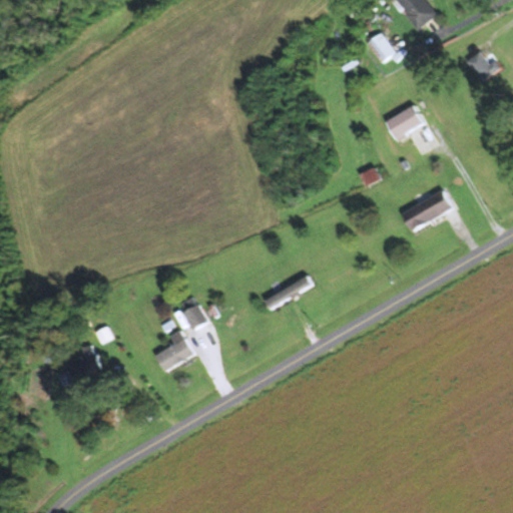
[(396,0),(419,29),(438,15),(426,0),(396,0)]
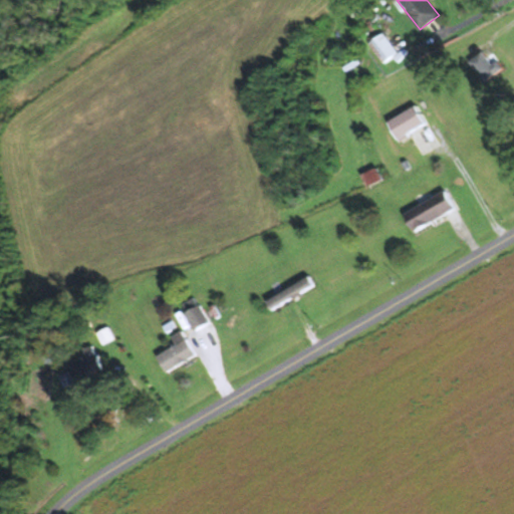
[(382,63),(398,52),(382,33),(367,43),(382,63)]
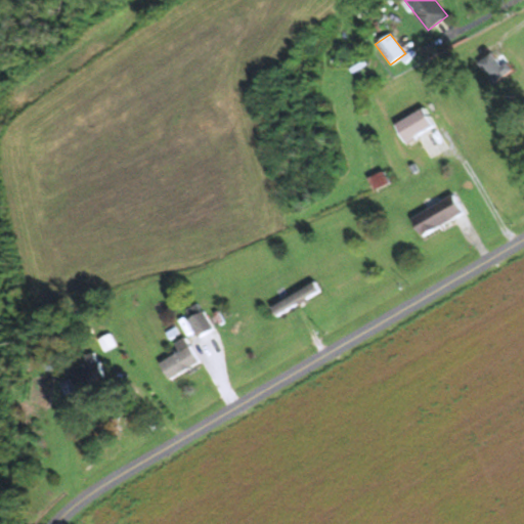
[(508,74),(490,52),(477,63),(493,85),(508,74)]
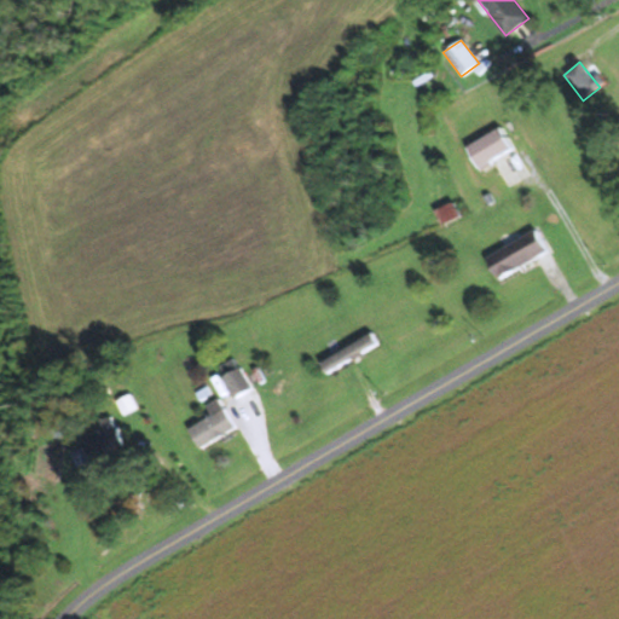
[(513,149),(499,127),(466,149),(480,169),(513,149)]
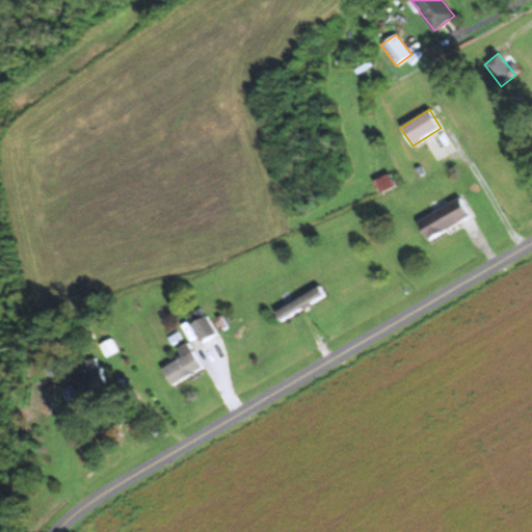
[(426,241),(471,216),(460,197),(416,221),(426,241)]
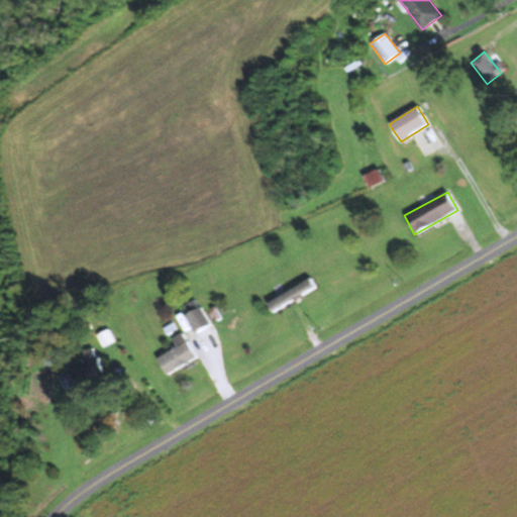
[(282,293),(287,302),(316,286),(310,277),(282,293)]
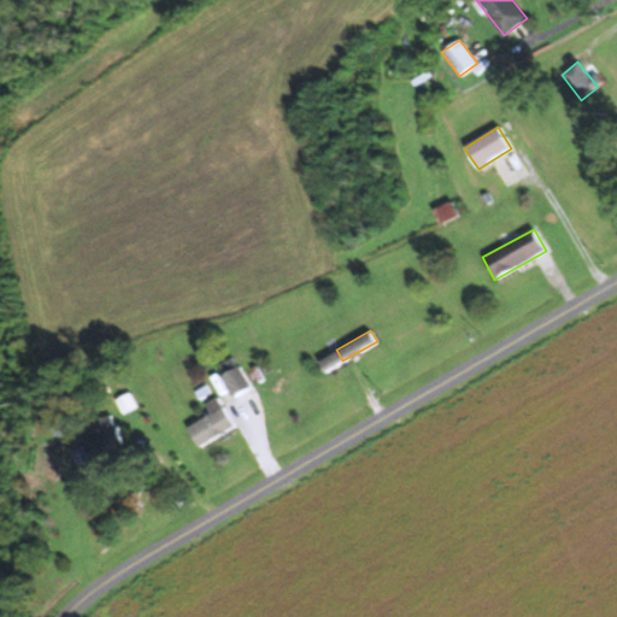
[(216,368),(235,397),(252,386),(231,357),(216,368)]
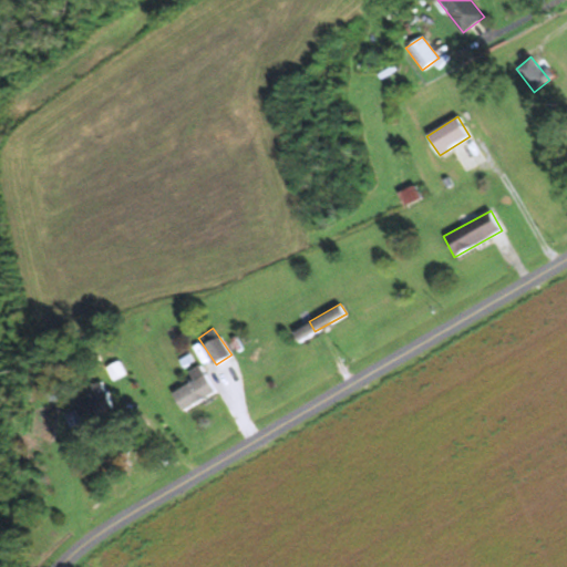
[(183,410),(216,390),(200,363),(188,371),(193,380),(172,392),(183,410)]
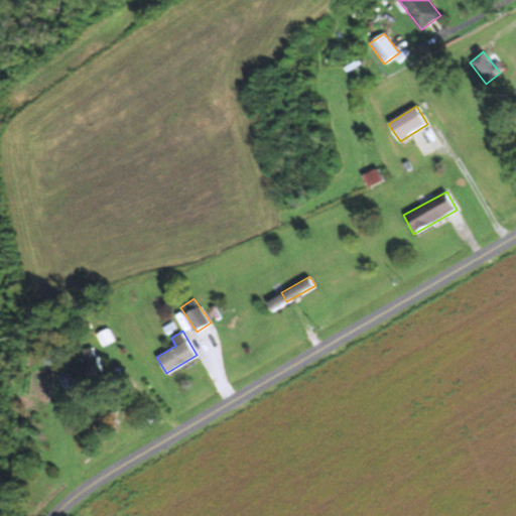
[(74,377),(101,372),(96,347),(85,349),(87,359),(70,362),(72,374),(61,375),(63,387),(75,385),(74,377)]
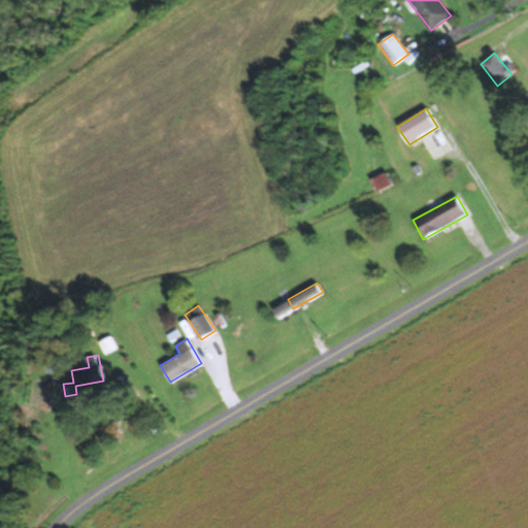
All buildings are outlined.
